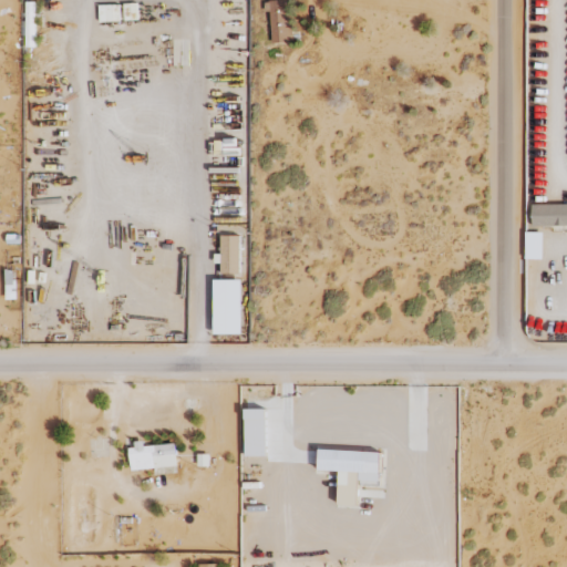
[(270,43),(290,42),(289,0),(269,1),(270,43)]
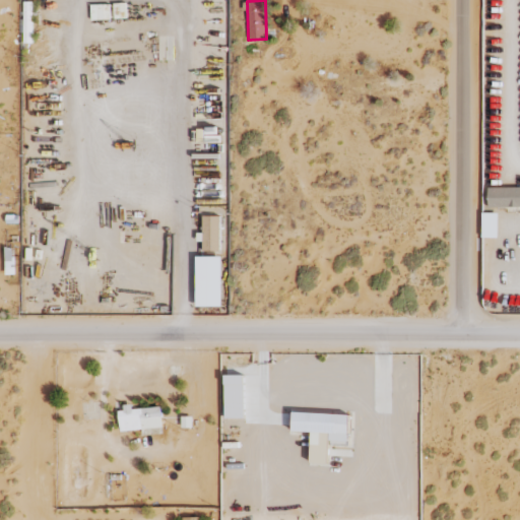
[(24,43),(33,43),(31,2),(23,2),(24,14),(19,15),(20,34),(23,33),(24,43)]
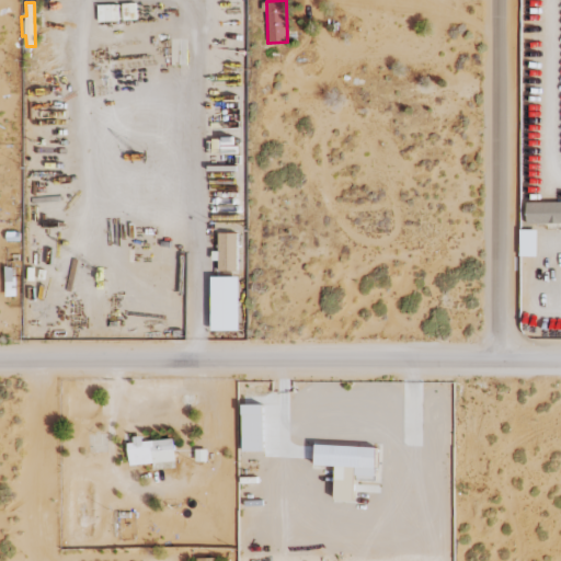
[(560,203),(526,203),(526,224),(560,224),(560,203)]
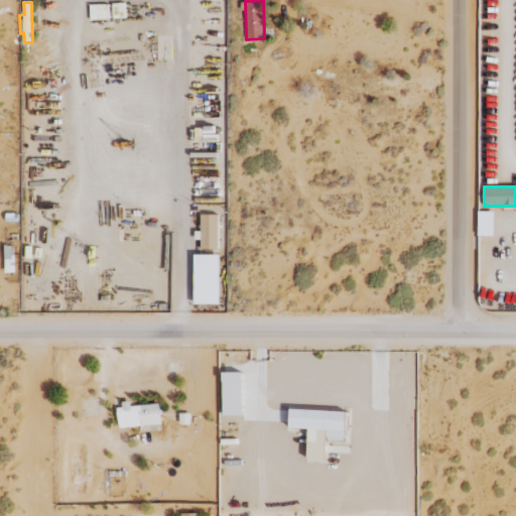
[(219,215),(201,215),(201,250),(219,249),(219,215)]
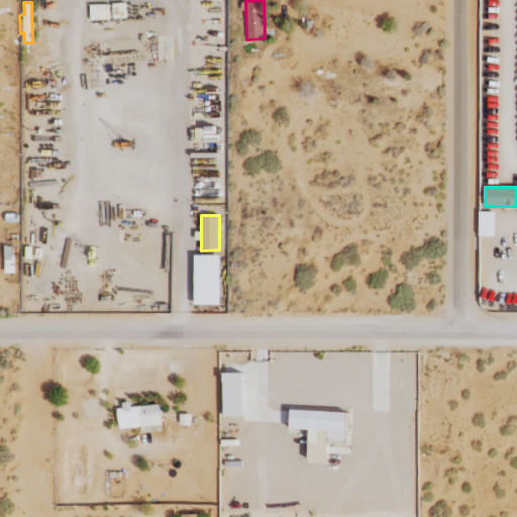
[(221,304),(220,254),(195,255),(196,305),(221,304)]
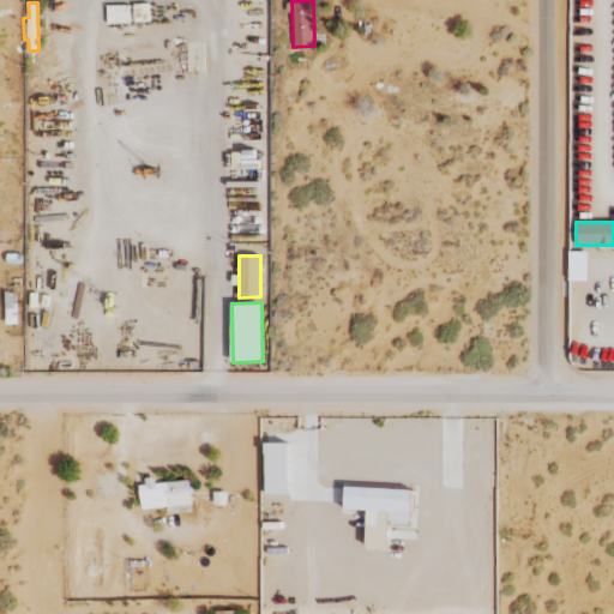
[(266,494),(289,493),(288,443),(265,444),(266,494)]
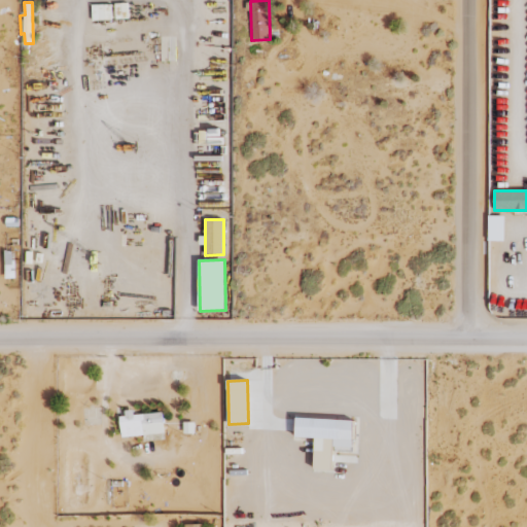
[(163,413),(134,416),(134,413),(119,414),(123,437),(165,432),(163,413)]
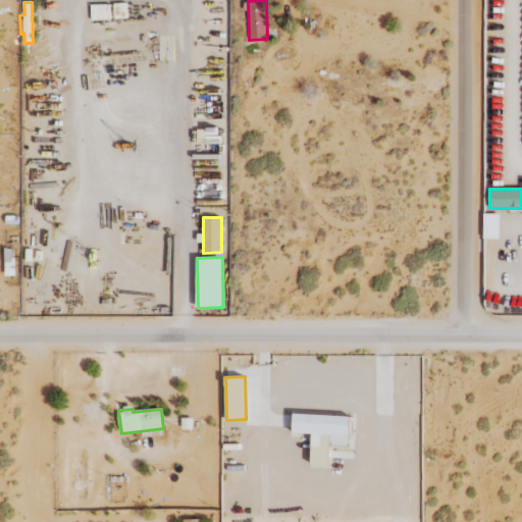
[(351,416),(294,414),(294,433),(312,434),(311,465),(330,466),(330,447),(350,448),(351,416)]
